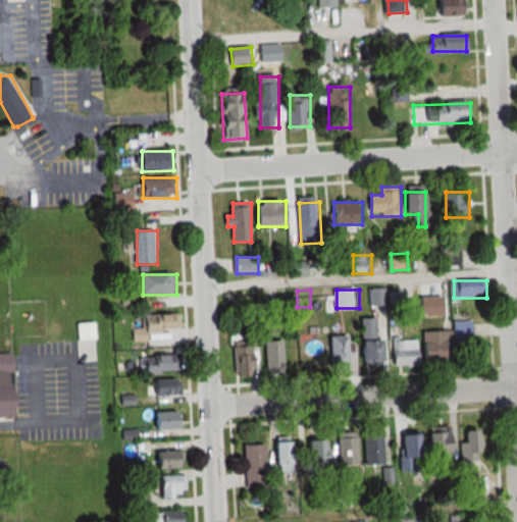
[(373,290),(373,307),(391,307),(391,290),(373,290)]
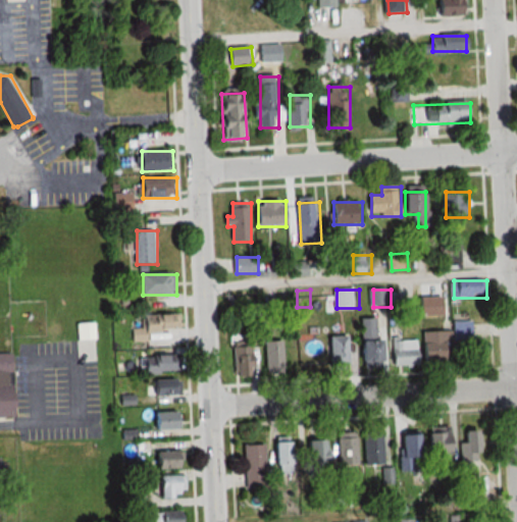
[(151,332),(182,331),(181,314),(145,316),(145,328),(135,328),(136,343),(152,342),(151,332)]
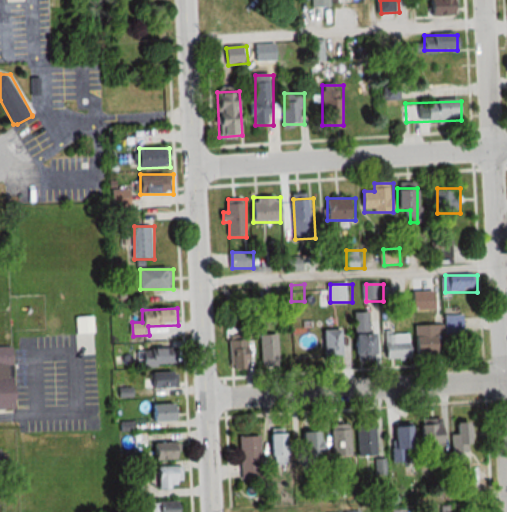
[(372,313),(355,313),(355,356),(376,355),(376,334),(372,334),(372,313)]
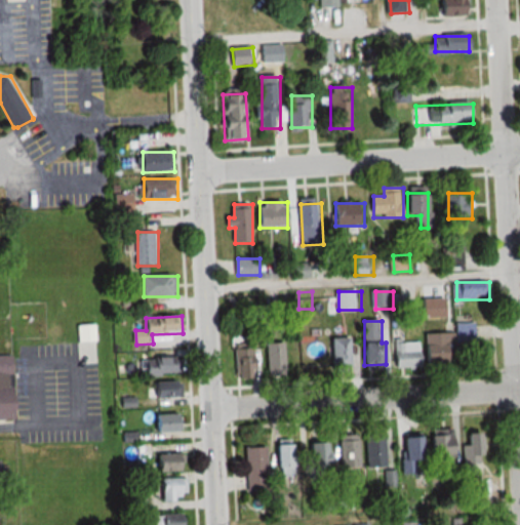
[(458,333),(427,333),(427,366),(449,366),(449,355),(458,355),(458,344),(479,344),(479,323),(458,323),(458,333)]
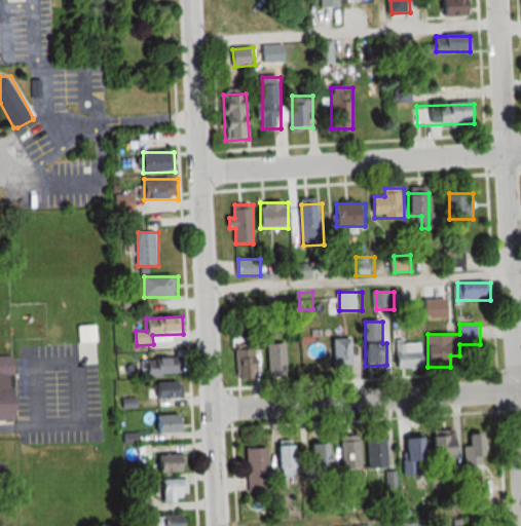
[(352,373),(352,339),(335,339),(335,373),(352,373)]
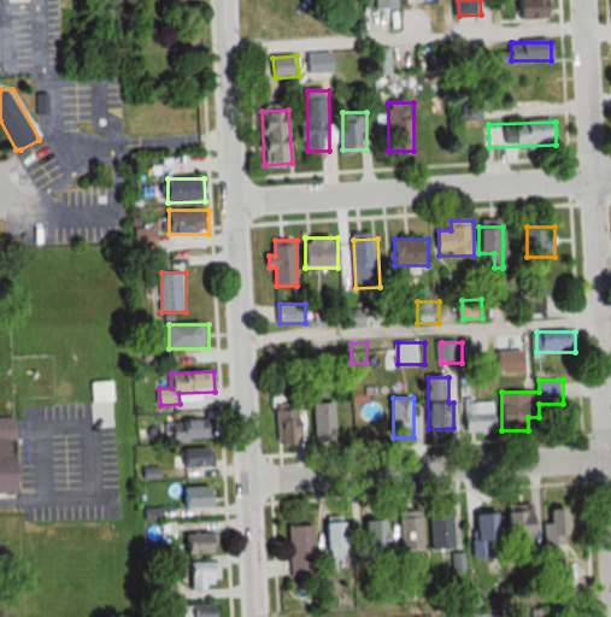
[(100,403),(100,428),(119,428),(119,403),(100,403)]
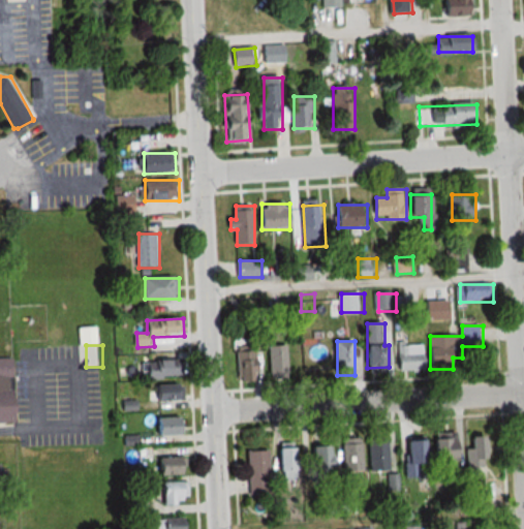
[(412,352),(412,345),(401,345),(401,370),(427,370),(427,352),(412,352)]
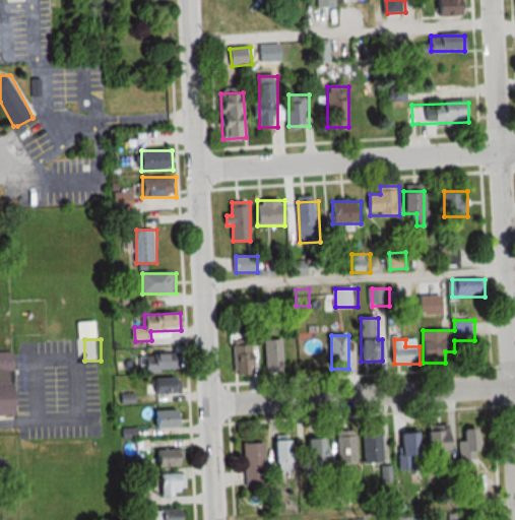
[(284,372),(284,340),(266,340),(266,372),(284,372)]
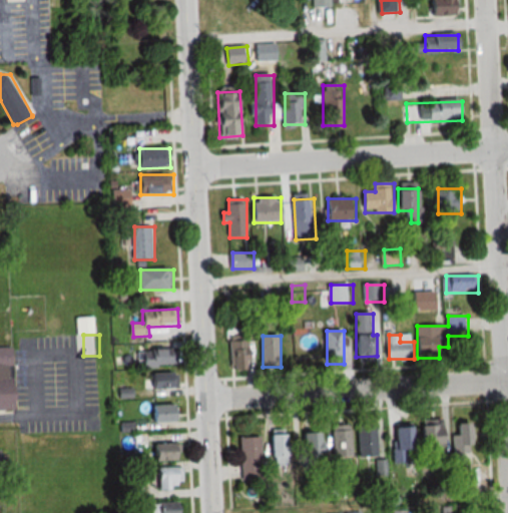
[(315,336),(296,336),(296,364),(315,364),(315,336)]
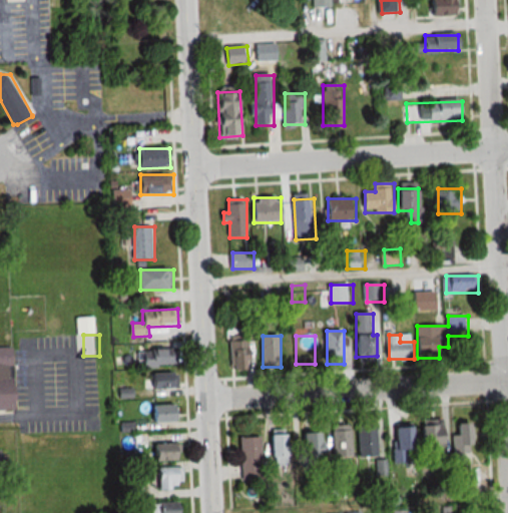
[(232,341),(232,370),(254,370),(254,340),(232,341)]
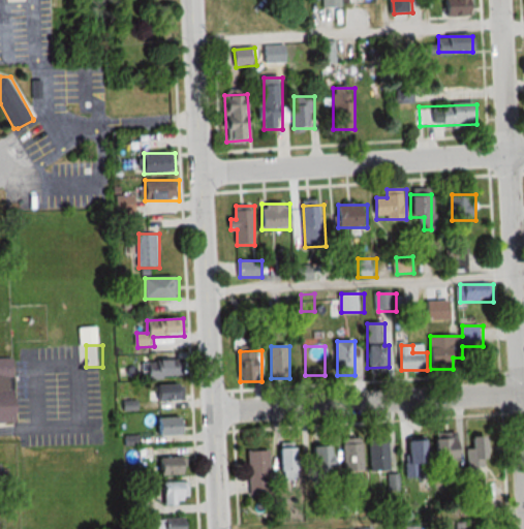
[(0,353),(19,353),(19,424),(0,424),(0,353)]
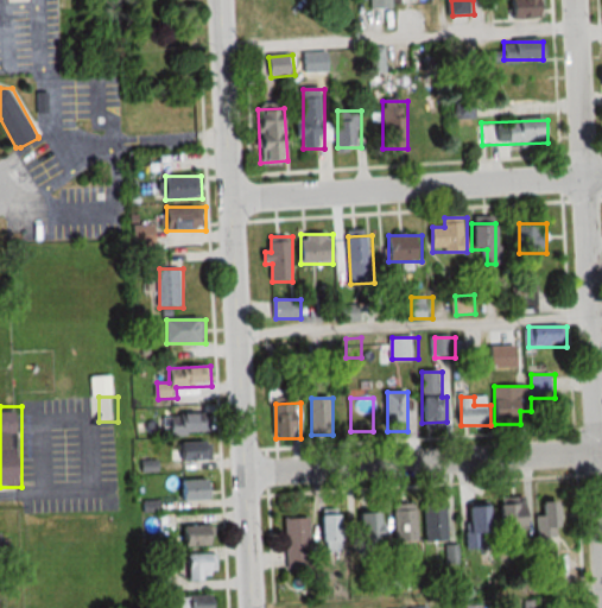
[(208,415),(166,415),(166,436),(208,436),(208,415)]
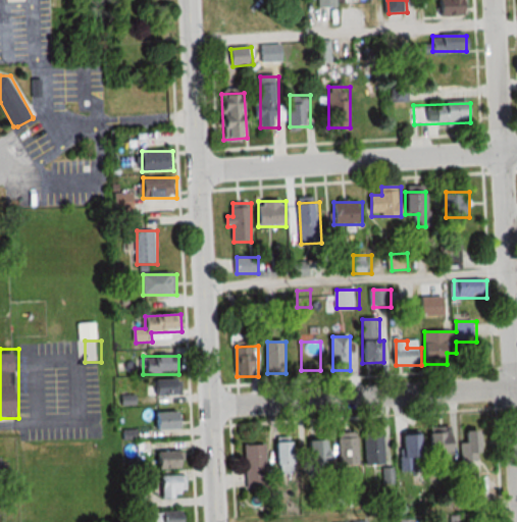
[(179,380),(152,381),(152,397),(181,397),(179,380)]
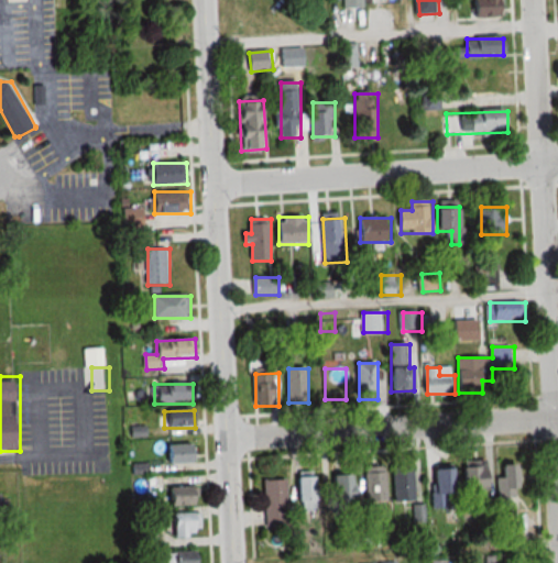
[(166,464),(196,463),(196,444),(166,445),(166,464)]
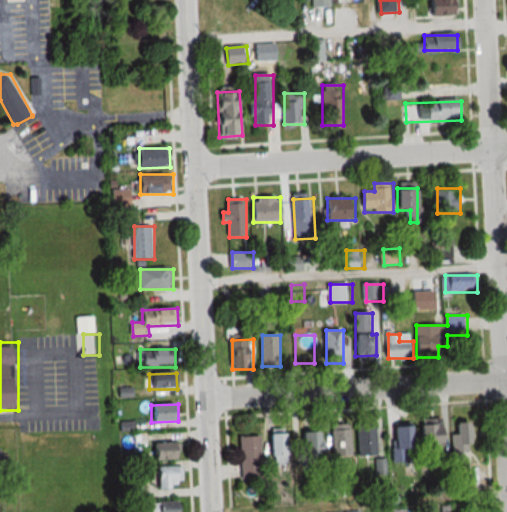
[(445,452),(445,422),(423,422),(423,452),(445,452)]
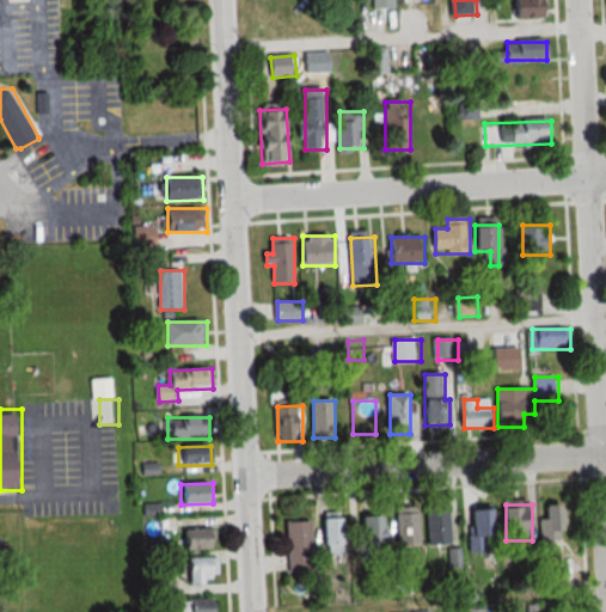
[(545,540),(568,540),(568,506),(545,506),(545,540)]
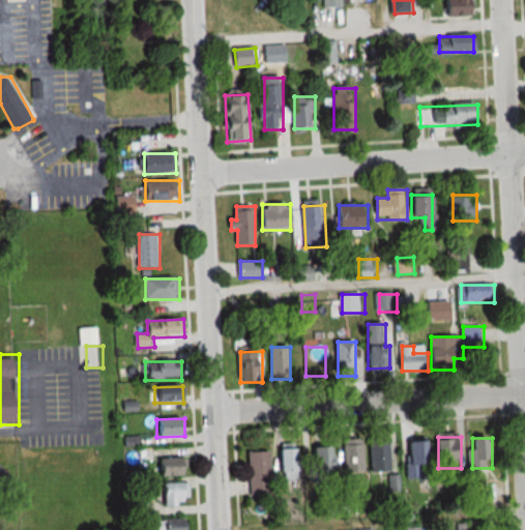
[(392,471),(392,441),(373,441),(373,471),(392,471)]
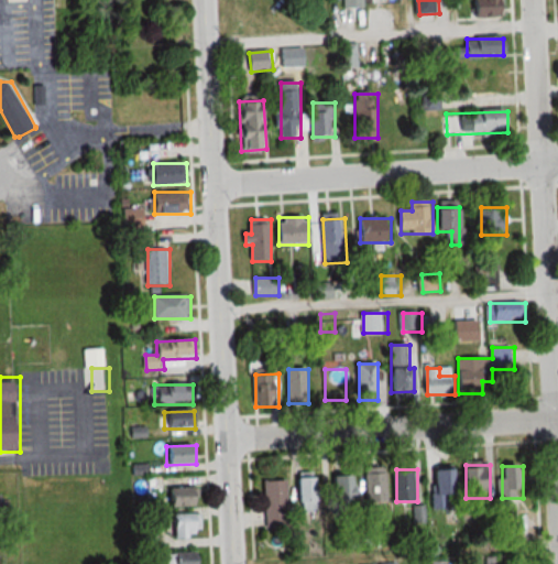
[(435,469),(435,510),(460,510),(460,469),(435,469)]
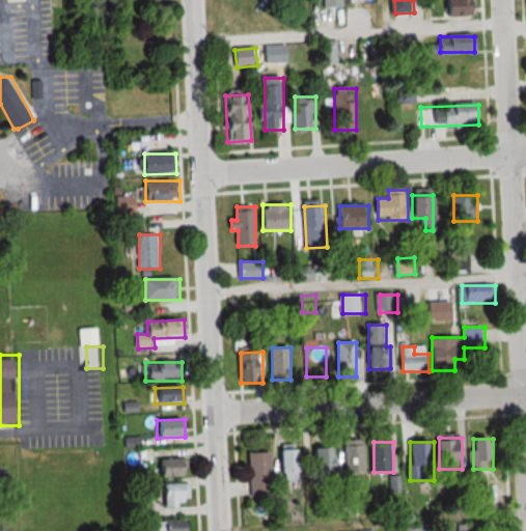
[(366,445),(345,445),(345,473),(366,473),(366,445)]
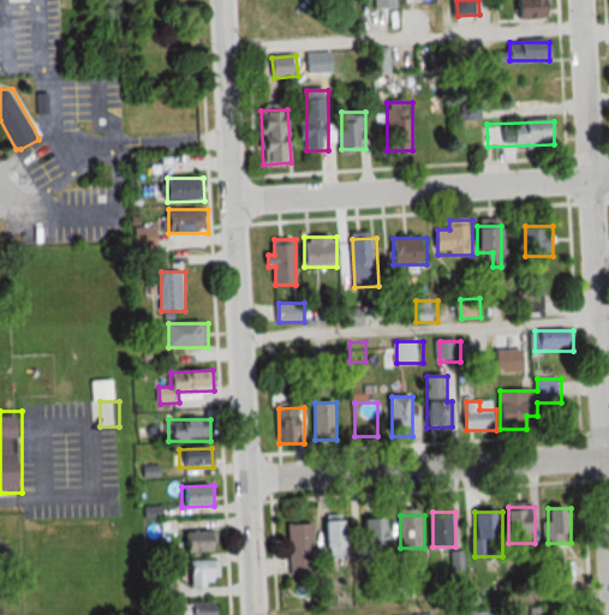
[(366,519),(366,556),(390,556),(390,519),(366,519)]
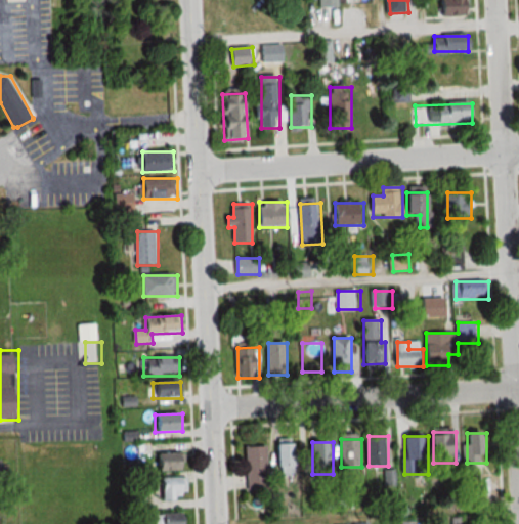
[(299,444),(279,444),(279,475),(299,475),(299,444)]
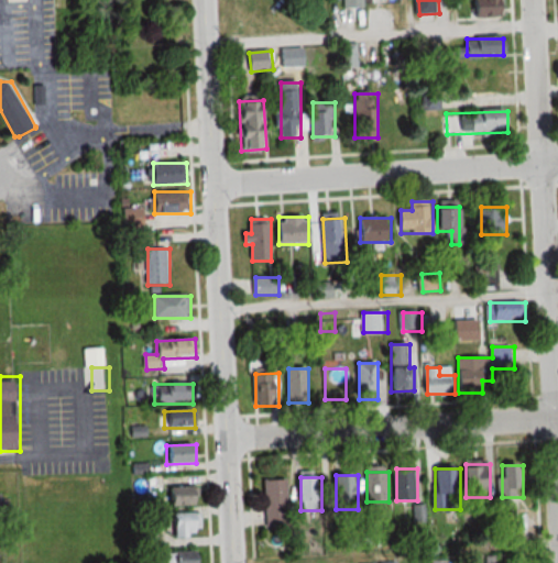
[(267,479),(267,525),(291,525),(291,479),(267,479)]
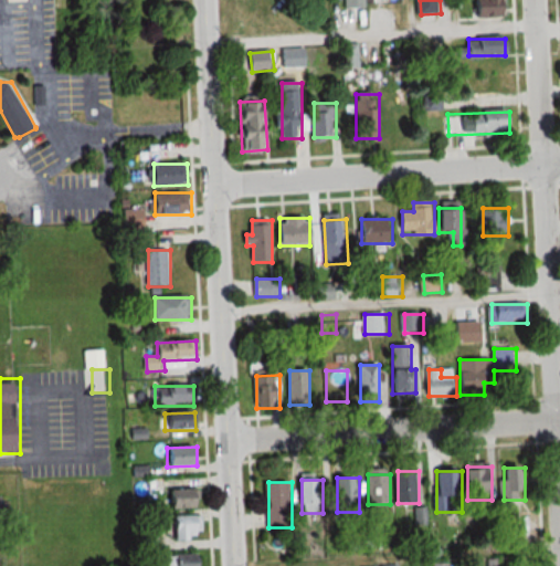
[(201,509),(201,491),(171,491),(171,509),(201,509)]
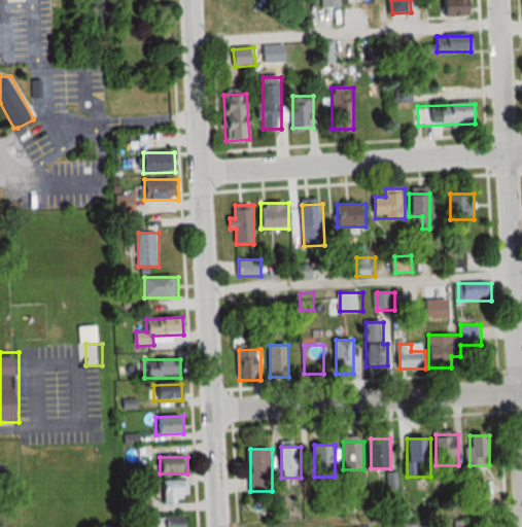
[(190,501),(190,480),(162,480),(162,501),(190,501)]
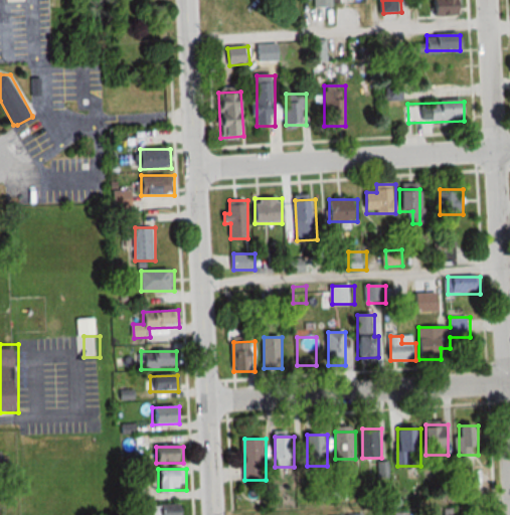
[(152,505),(151,514),(182,514),(183,504),(152,505)]
